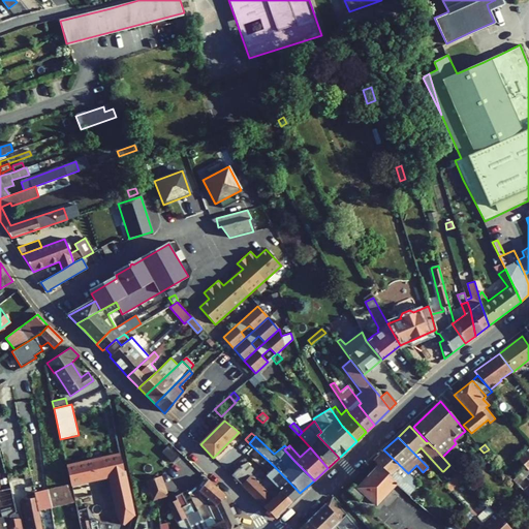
[(395,483),(409,495),(419,484),(408,473),(383,449),(372,461),(378,465),(389,474),(387,475),(395,483)]
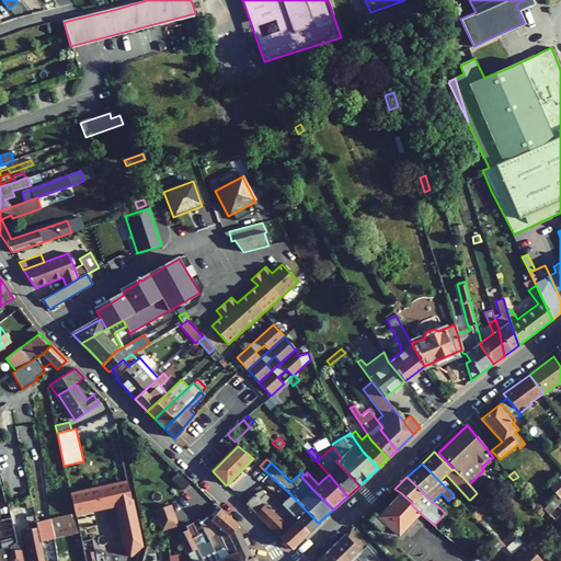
[(558,496),(560,501),(560,500),(560,482),(558,479),(549,487),(558,496)]
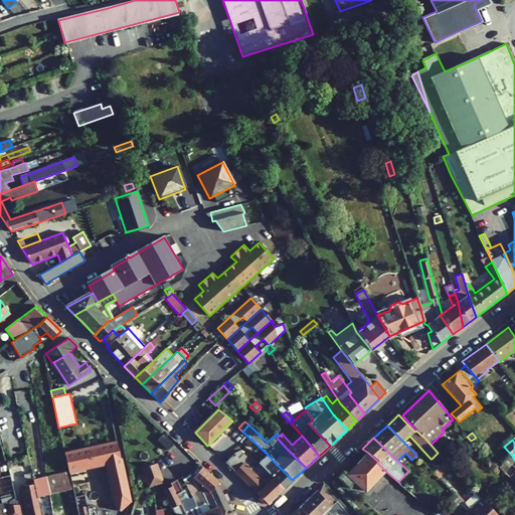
[(117,442),(64,454),(68,471),(106,463),(121,459),(117,442)]
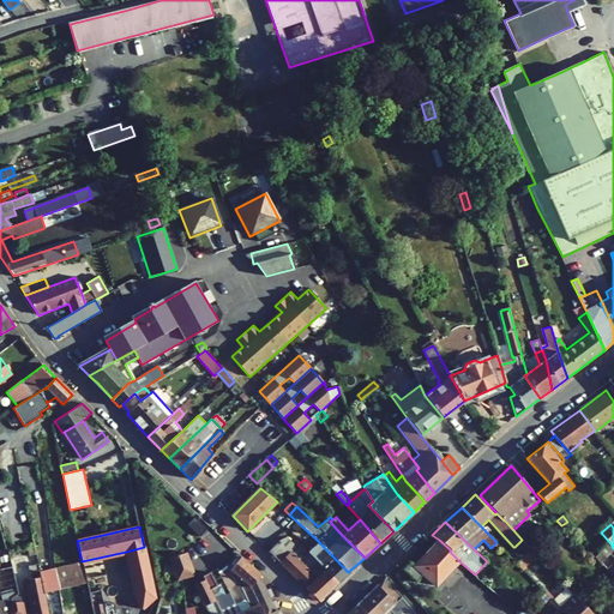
[(277,541),(268,552),(318,601),(337,583),(308,552),(304,558),(298,553),(301,549),(298,547),(296,548),(286,537),(277,541)]
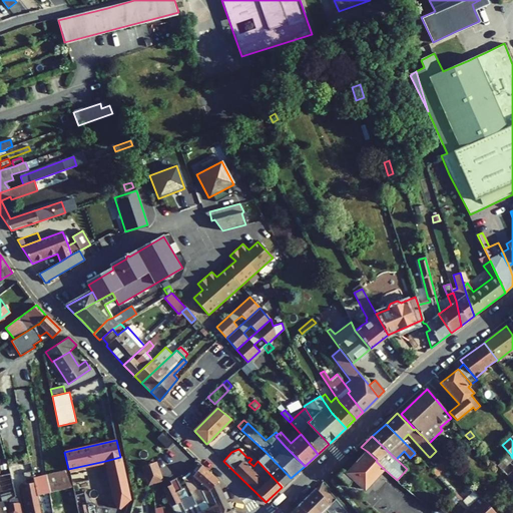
[(353,479),(364,489),(383,468),(376,461),(377,460),(367,451),(346,473),(353,479)]
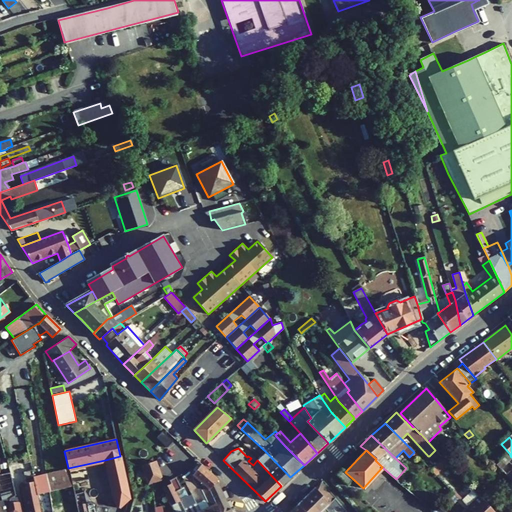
[(429,456),(436,463),(442,457),(435,450),(429,456)]
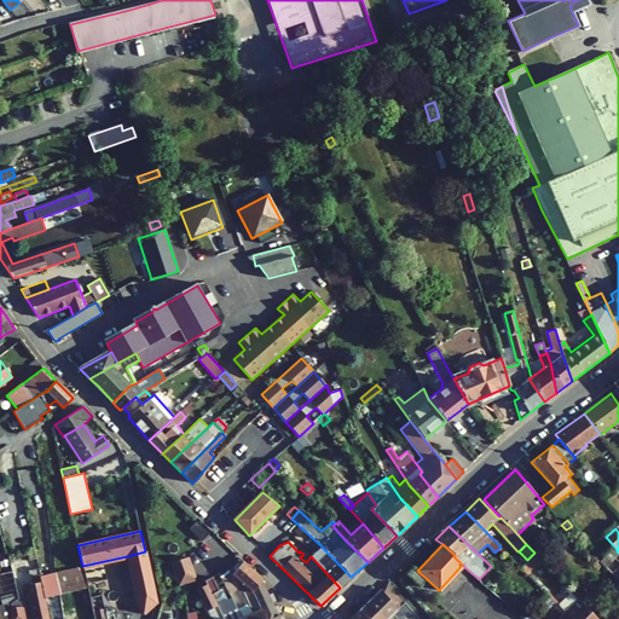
[(311,556),(340,588),(351,577),(320,545),(311,556)]
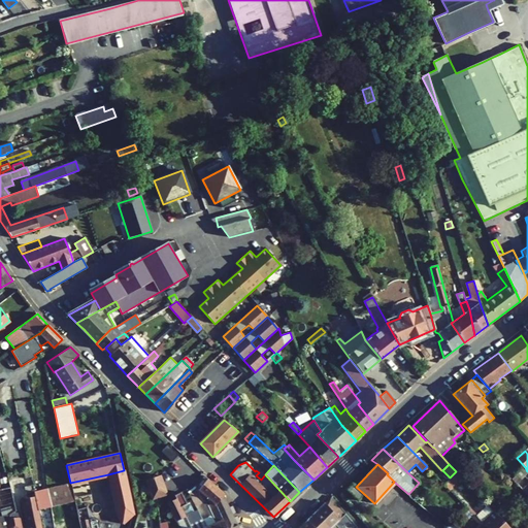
[(133,514),(124,470),(108,474),(108,477),(122,524),(133,514)]
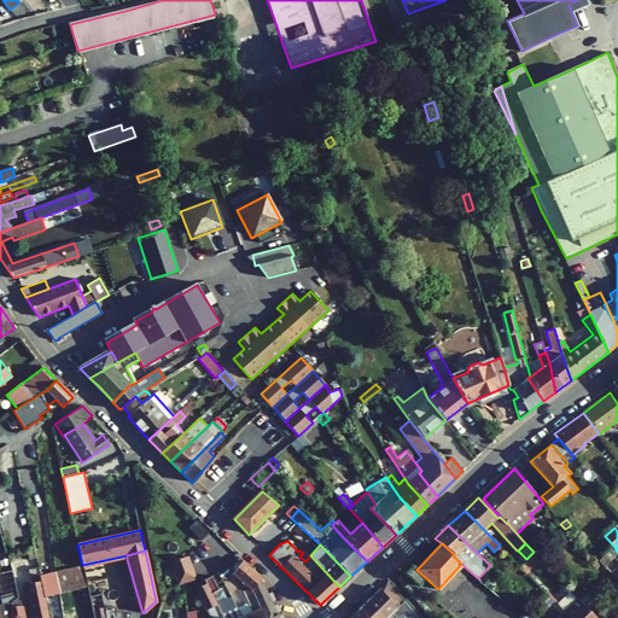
[(519,566),(526,573),(529,571),(528,570),(540,559),(534,552),(526,559),(519,566)]
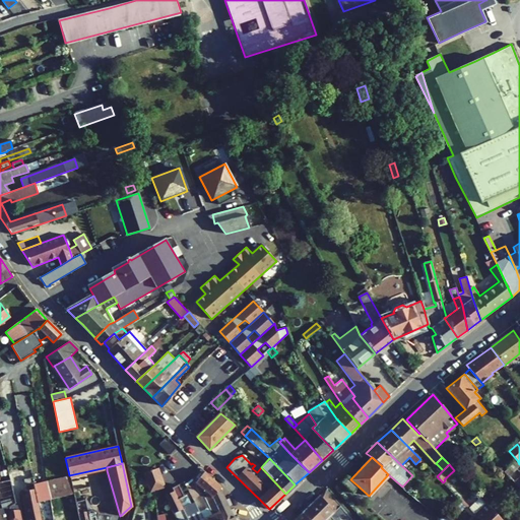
[(509,476),(516,468),(512,464),(504,472),(509,476)]
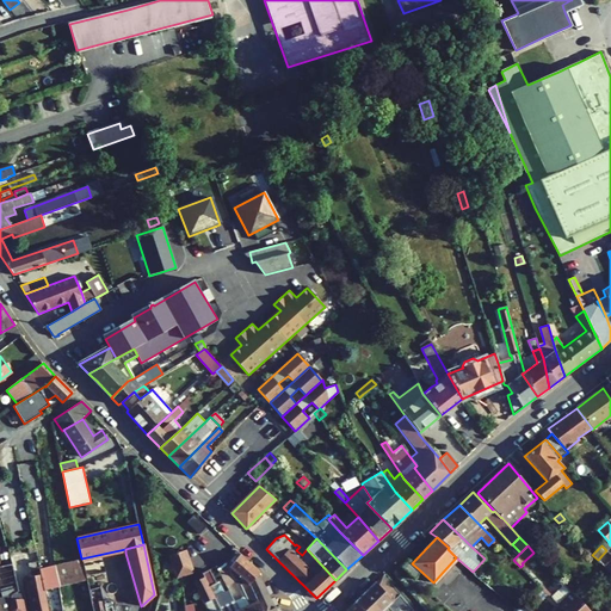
[(184,550),(170,555),(177,576),(192,572),(184,550)]
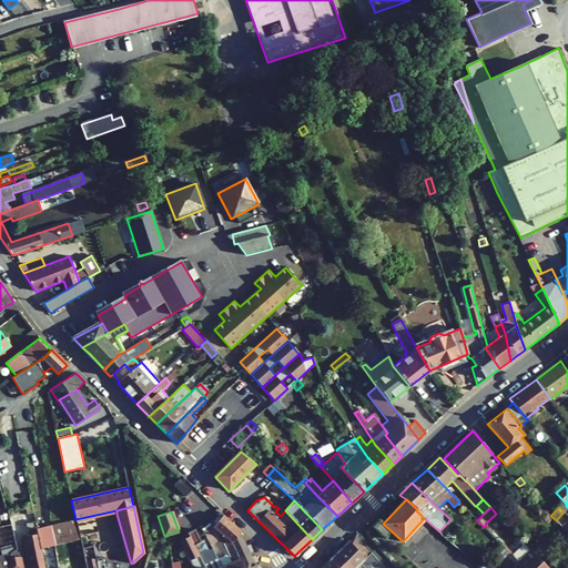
[(240,533),(241,531),(219,511),(209,524),(231,541),(231,544),(240,533)]
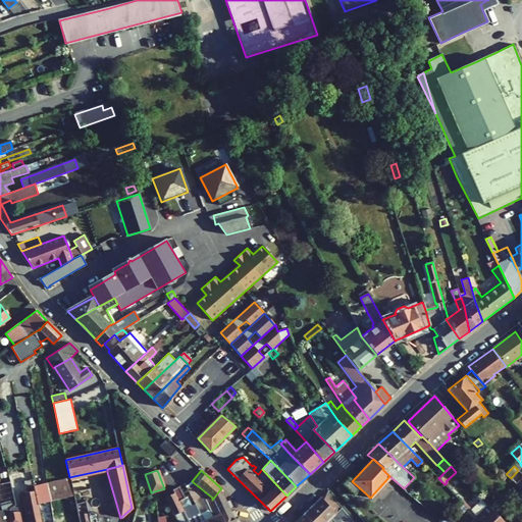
[(73,496),(69,477),(46,483),(45,483),(49,502),(73,496)]
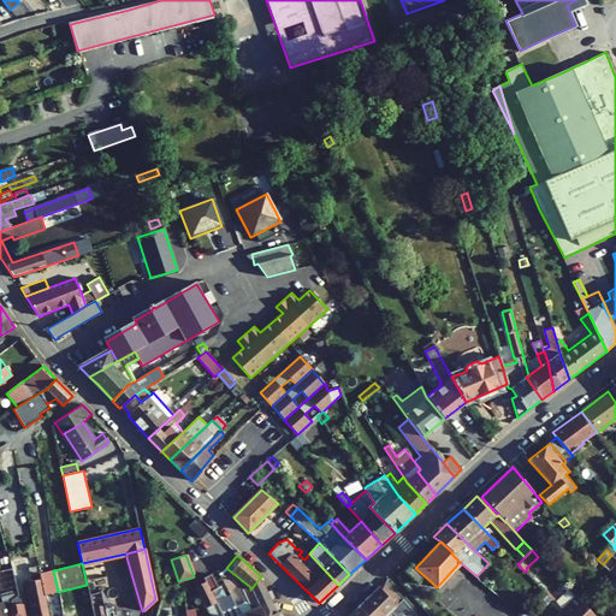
[(404,570),(418,582),(424,575),(415,568),(410,564),(404,570)]
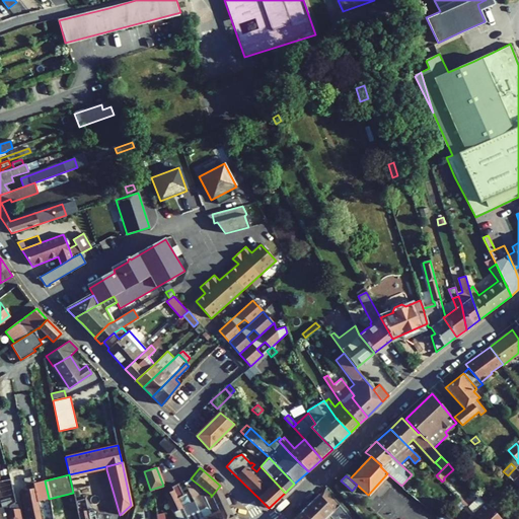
[(184,484),(192,498),(200,494),(206,508),(199,511),(202,518),(200,518),(221,518),(211,497),(211,495),(191,478),(184,484)]
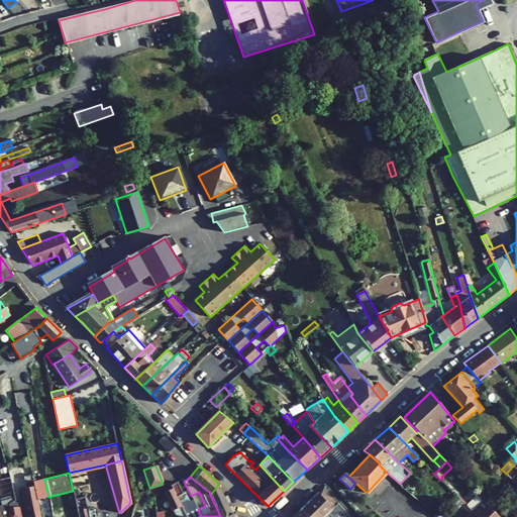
[(48,497),(44,479),(33,482),(34,487),(37,499),(48,497)]
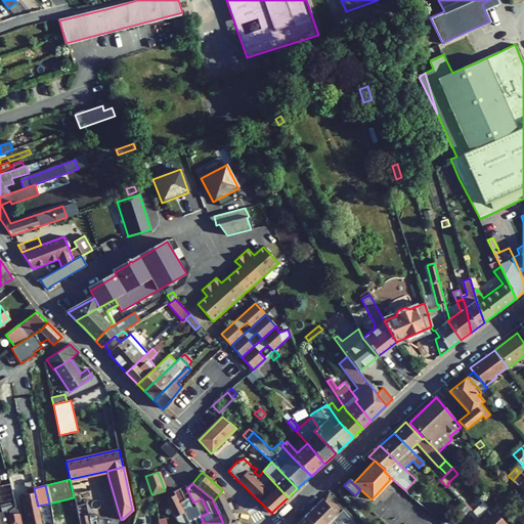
[(173,491),(175,494),(179,504),(185,500),(184,499),(179,488),(173,491)]
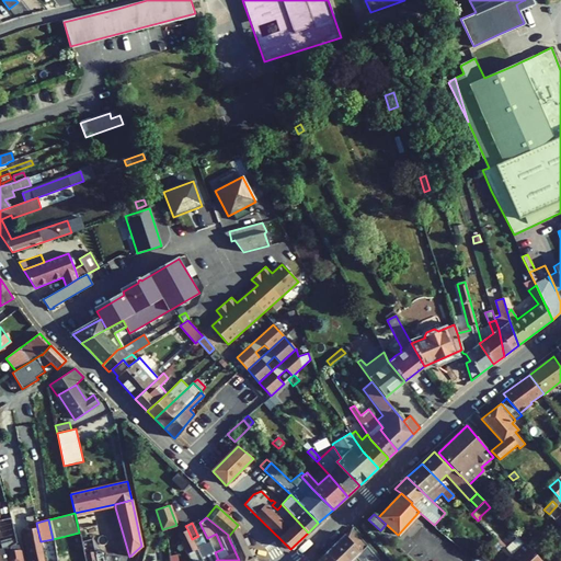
[(253,560),(237,526),(228,537),(239,560),(253,560)]
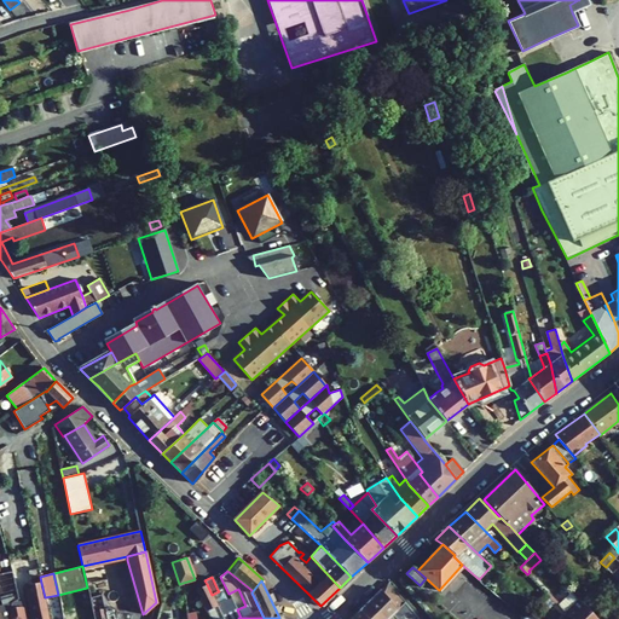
[(48,618),(45,597),(41,583),(27,585),(33,618),(48,618)]
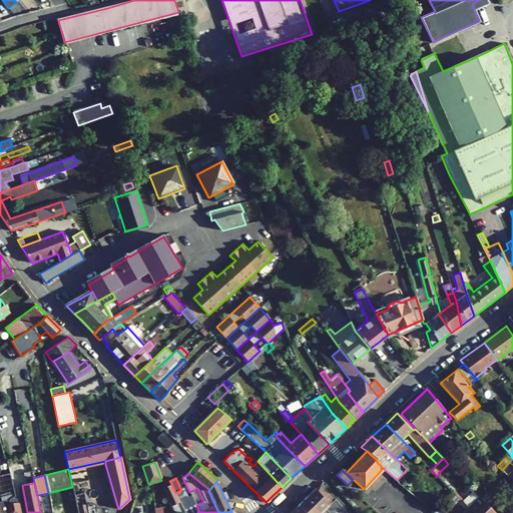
[(329,512),(344,512),(346,512),(321,483),(306,497),(319,512),(321,512),(326,509),(329,512)]
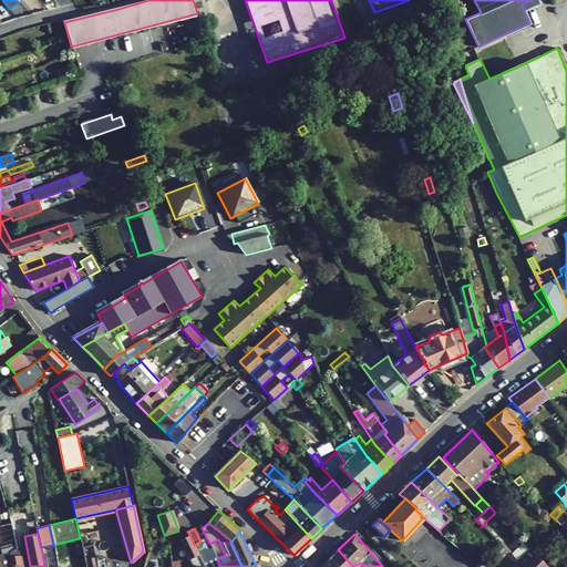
[(204,566),(189,535),(179,539),(192,566),(204,566)]
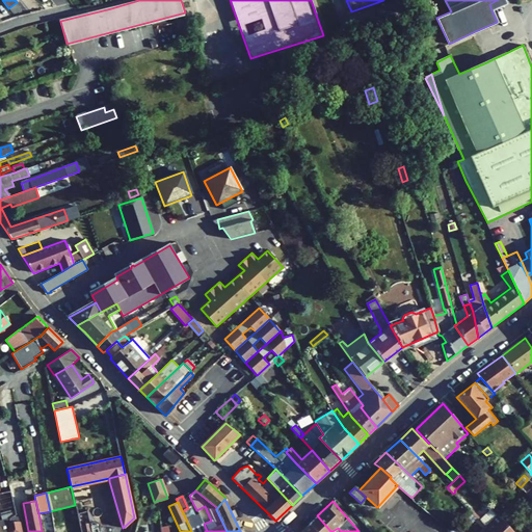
[(188,508),(182,511),(191,531),(205,531),(207,531),(204,524),(198,514),(195,515),(190,506),(187,507),(188,508)]
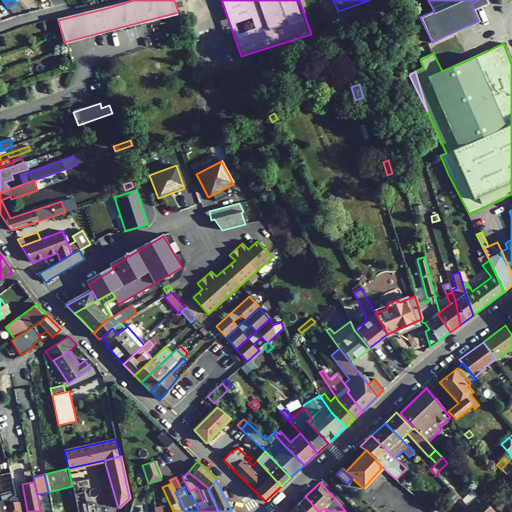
[(473,489),(461,500),(467,507),(479,495),(473,489)]
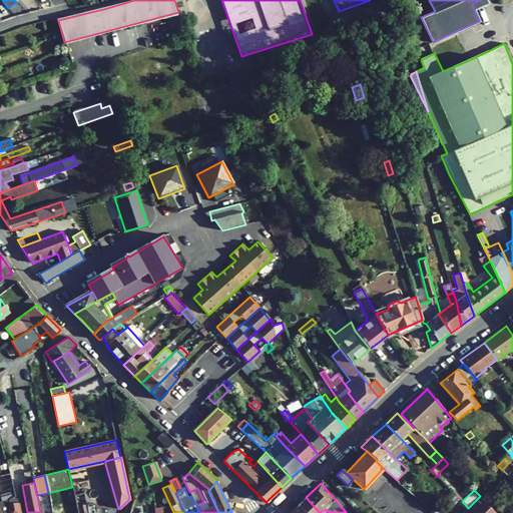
[(91,503),(83,492),(86,504),(76,506),(77,512),(96,512),(96,505),(91,503)]
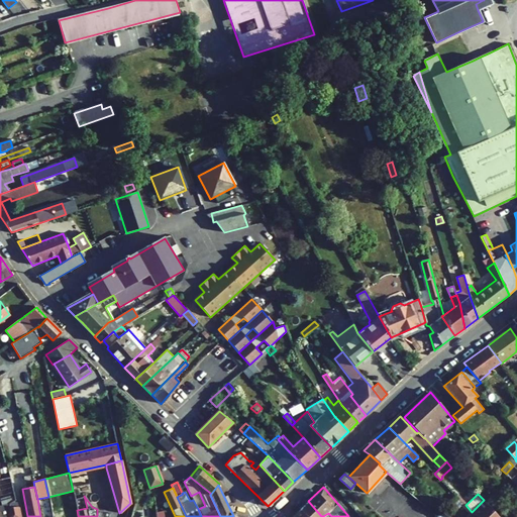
[(452,503),(458,509),(463,503),(458,498),(452,503)]
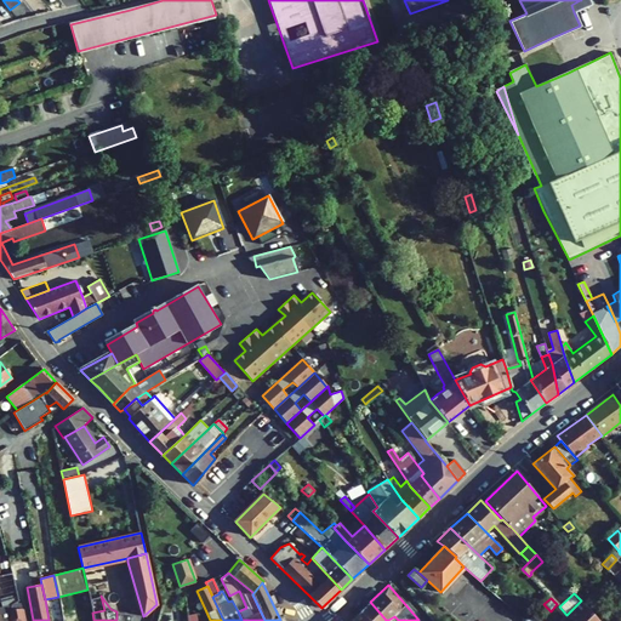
[(21,600),(18,600),(12,605),(0,608),(0,620),(9,620),(11,610),(23,609),(21,600)]
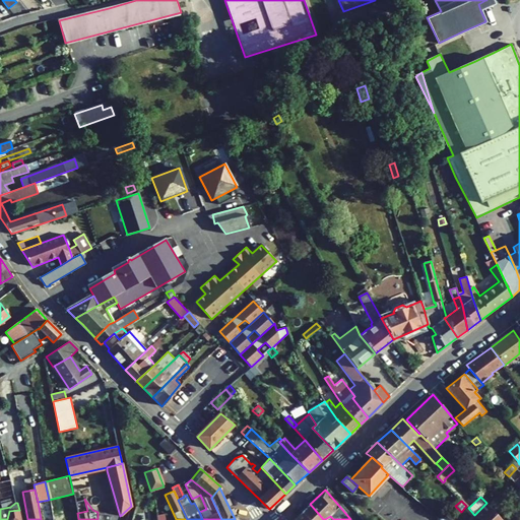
[(474,515),(479,519),(502,519),(486,503),(474,515)]
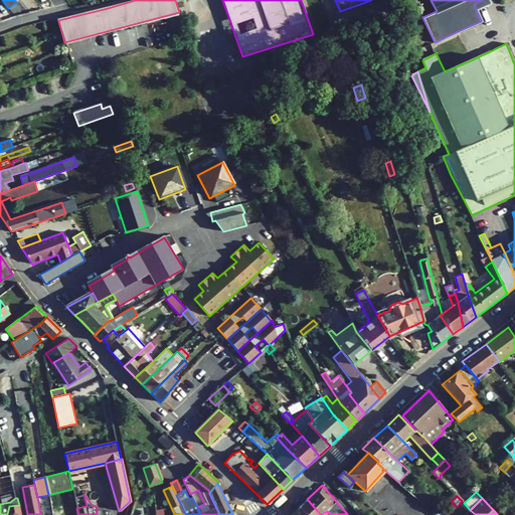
[(320,514),(307,499),(299,507),(306,514),(320,514)]
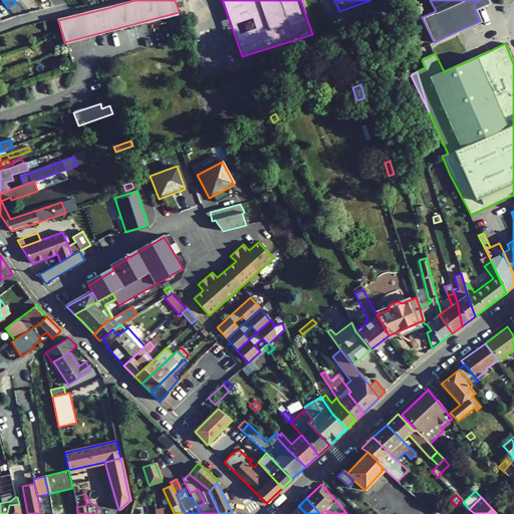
[(20,513),(19,504),(9,505),(7,513),(20,513)]
